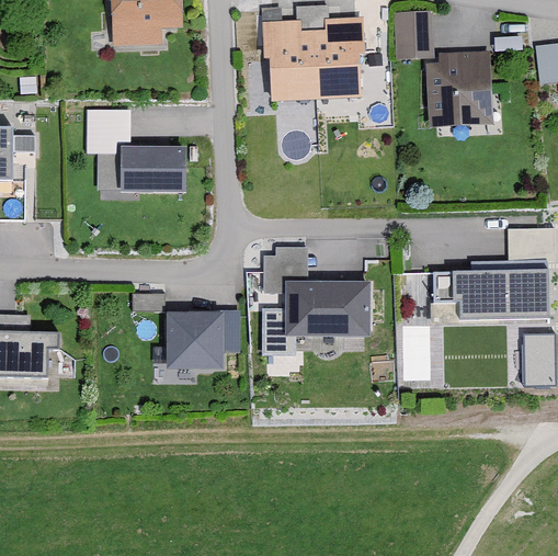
[(111,0),(112,45),(160,44),(160,27),(182,26),(181,0),(111,0)]
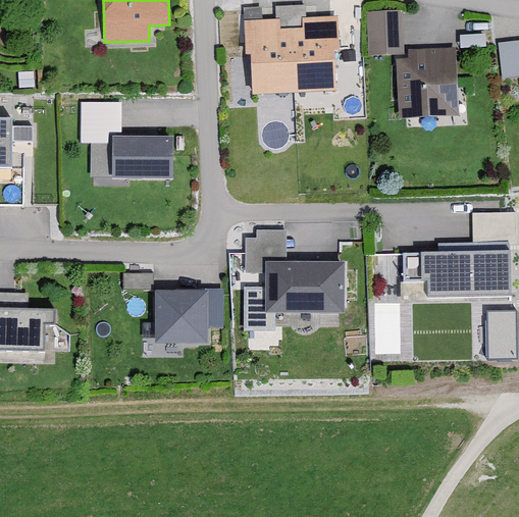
[(336,92),(334,15),(305,15),(305,5),(274,5),(274,18),(261,18),(261,7),(244,7),(245,56),(251,56),(252,94),(336,92)]
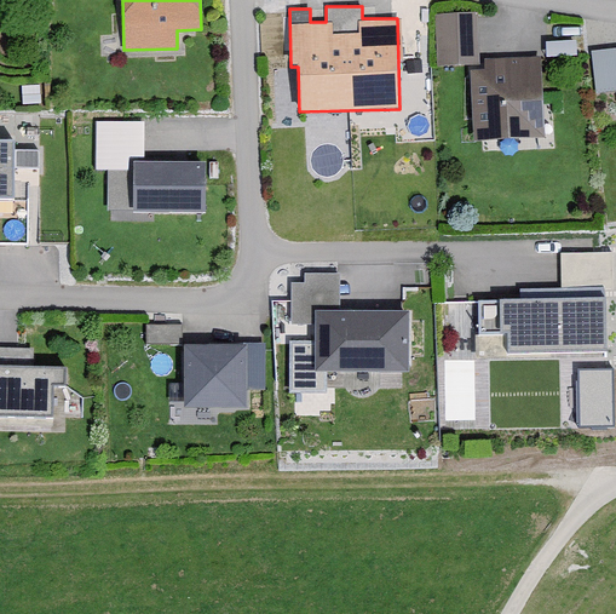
[(477,62),(475,11),(435,12),(437,64),(477,62)]
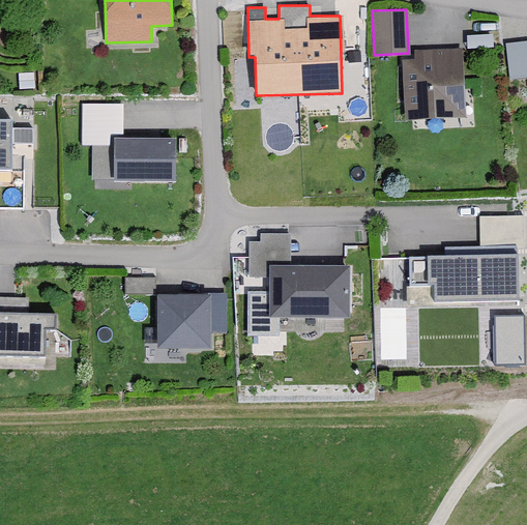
[(526,38),(505,41),(509,78),(526,75),(526,38)]
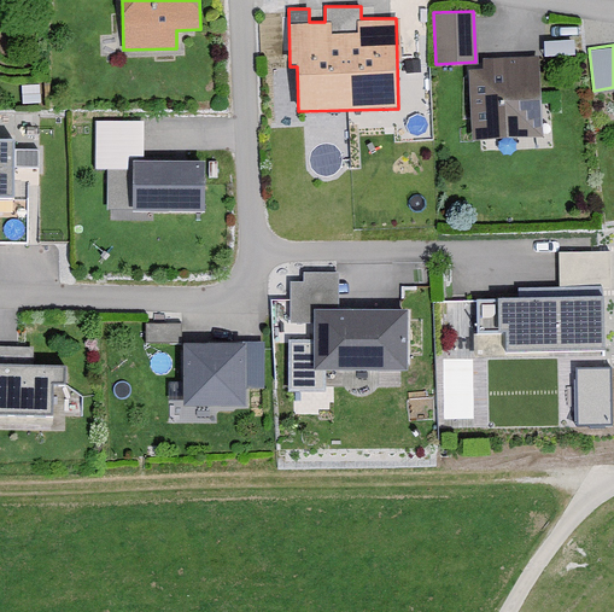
[(541,135),(537,54),(483,57),(483,68),(469,69),(472,138),(541,135)]
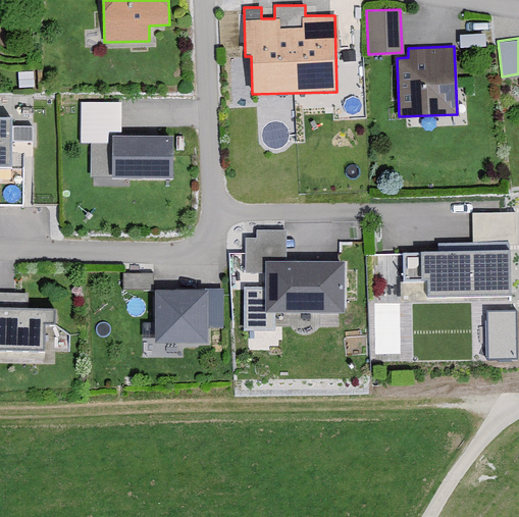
[(34,86),(33,70),(17,71),(18,87),(34,86)]
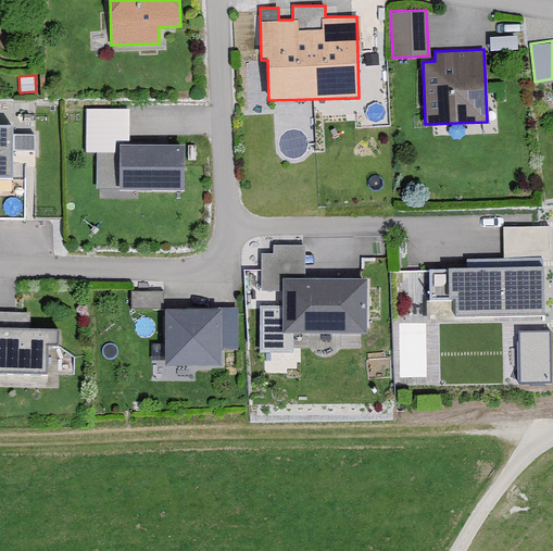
[(183,145),(128,143),(129,109),(85,108),(84,152),(96,153),(95,188),(180,190),(183,145)]
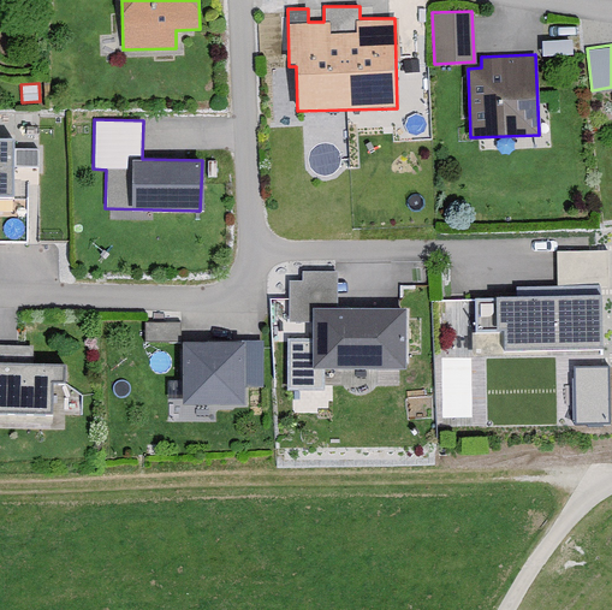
[(36,166),(36,149),(12,149),(12,140),(0,138),(0,196),(12,196),(12,166),(36,166)]
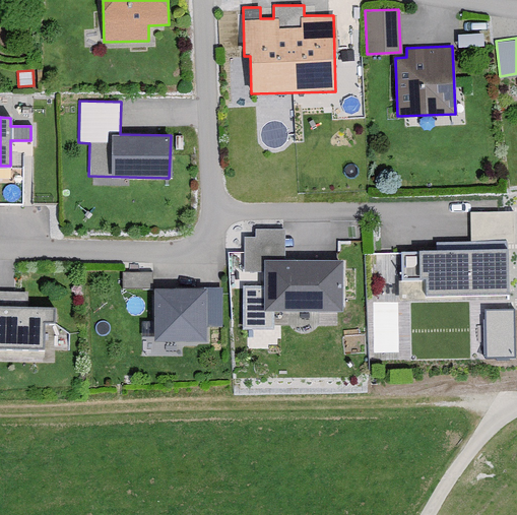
[(514,247),(513,210),(470,211),(471,239),(437,240),(437,249),(400,250),(400,278),(426,277),(427,295),(509,293),(508,247),(514,247)]
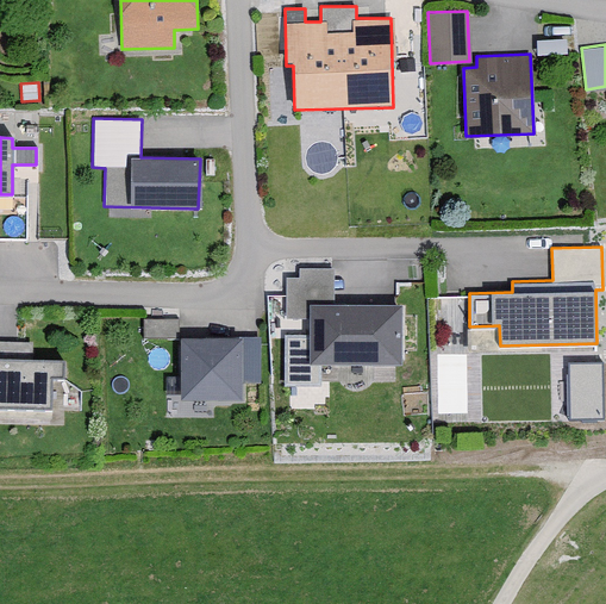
[(287,293),(267,293),(270,378),(313,378),(313,365),(400,366),(400,305),(333,305),(333,268),(298,268),(298,276),(287,276),(287,293)]
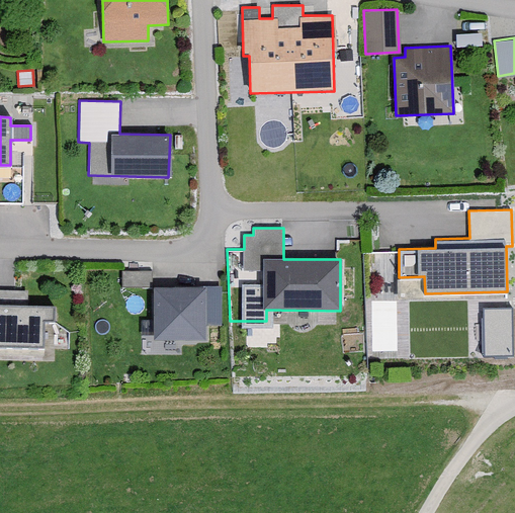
[(151,288),(151,272),(122,271),(121,287),(151,288)]
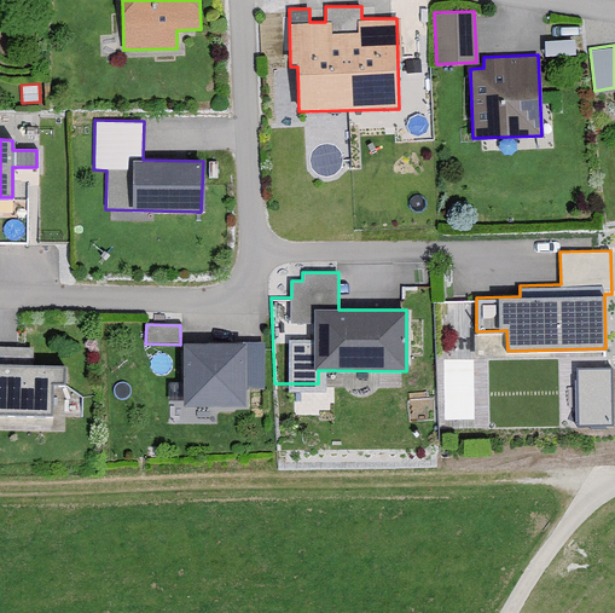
[(262,386),(264,342),(244,342),(244,345),(185,345),(185,405),(244,406),(244,386),(262,386)]
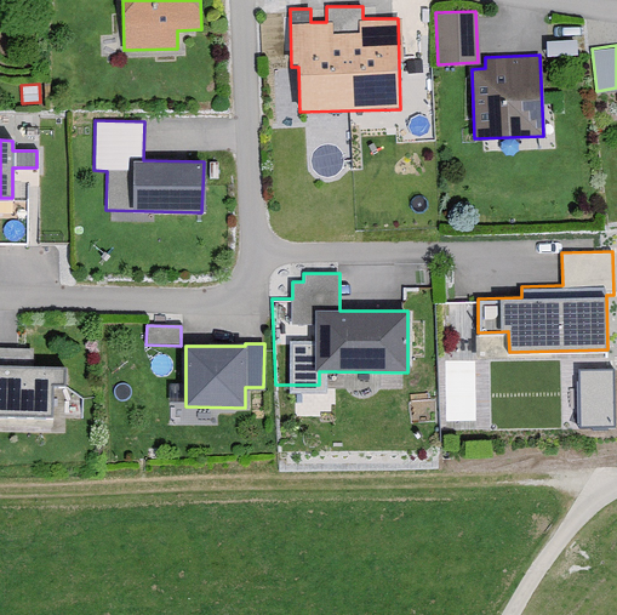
[(63,387),(63,368),(32,368),(32,348),(0,347),(0,415),(51,417),(52,387),(63,387)]
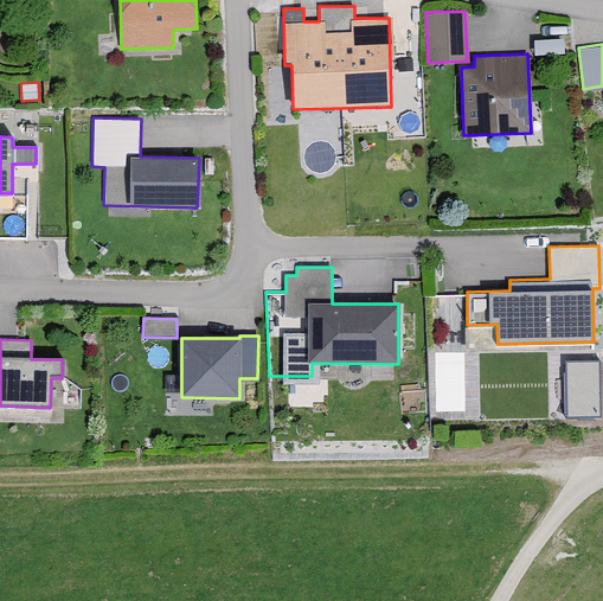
[(555,355),(552,406),(602,408),(602,356),(555,355)]
